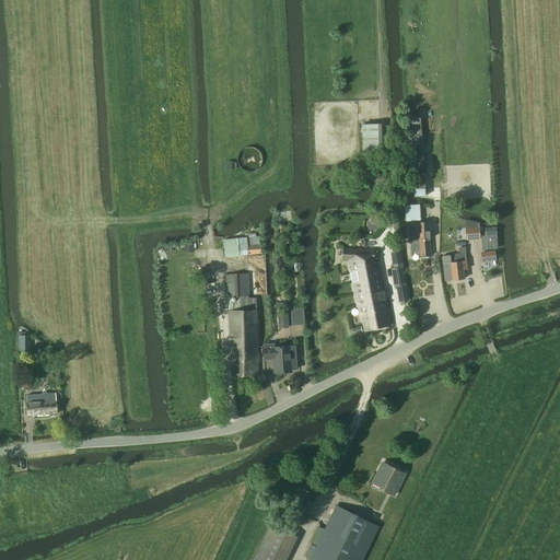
[(412,197),(424,197),(420,118),(407,119),(412,197)]
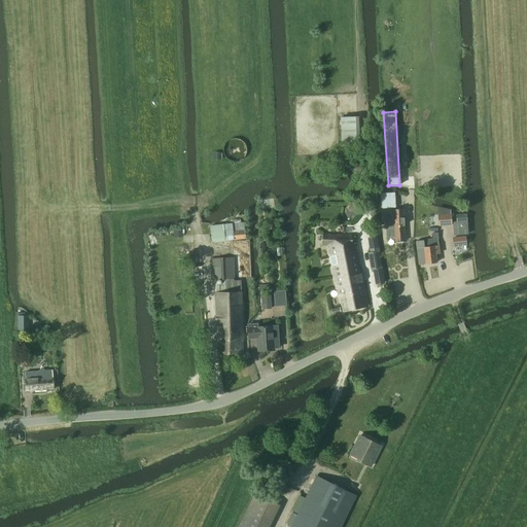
[(359,117),(341,117),(342,148),(359,147),(359,117)]
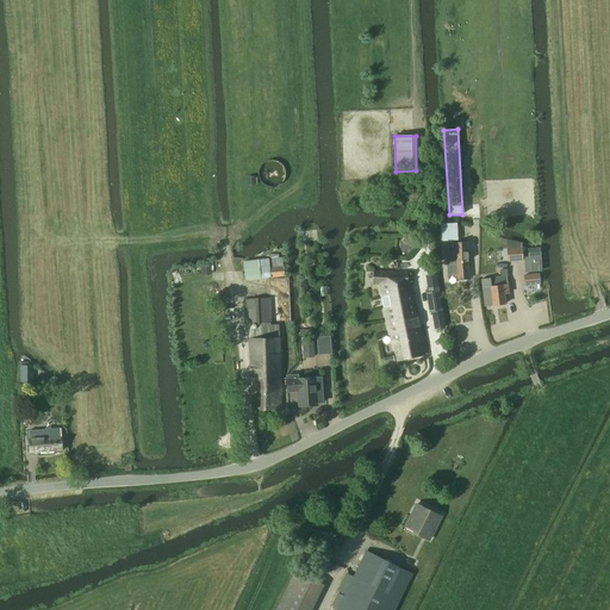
[(458,241),(456,224),(440,225),(441,242),(458,241)]
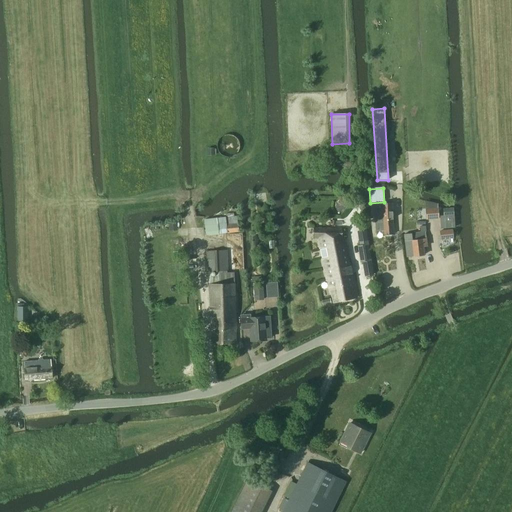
[(438,218),(437,208),(437,204),(425,201),(425,209),(425,219),(438,218)]
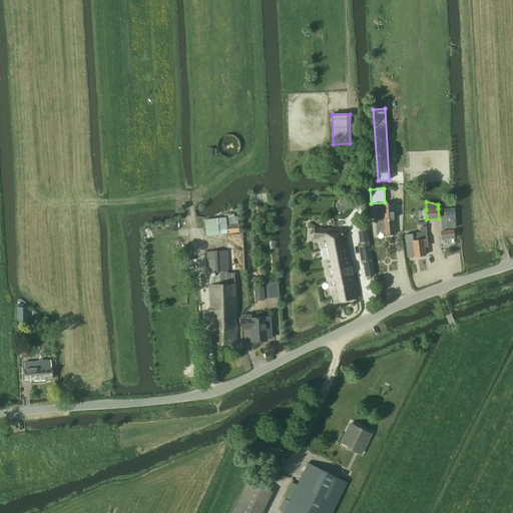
[(394,233),(392,204),(392,203),(375,204),(376,230),(384,230),(384,234),(394,234),(394,233)]
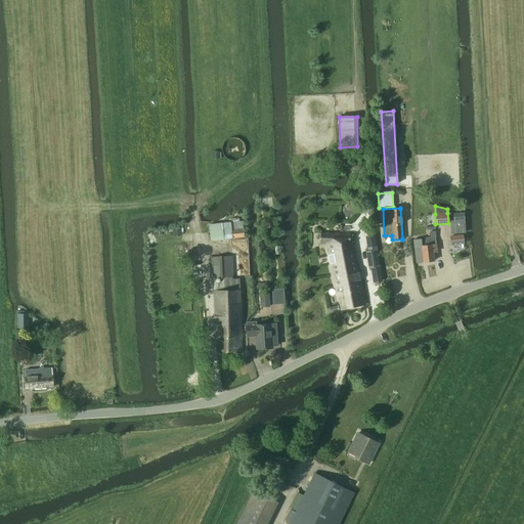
[(453,214),(454,233),(465,232),(464,213),(453,214)]
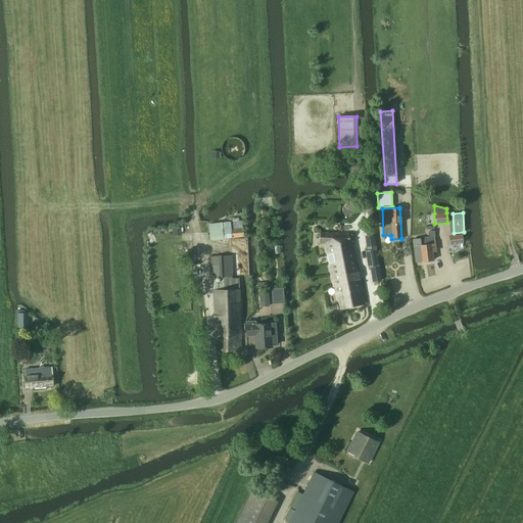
[(241,221),(231,222),(232,237),(232,239),(244,237),(243,228),(242,228),(241,221)]
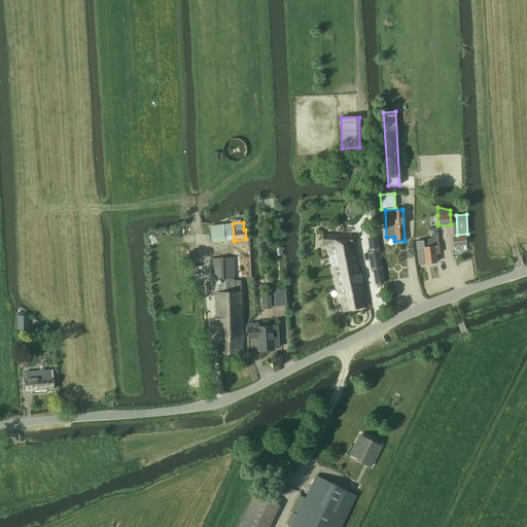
[(334,277),(358,272),(351,236),(323,236),(323,245),(327,246),(334,277)]
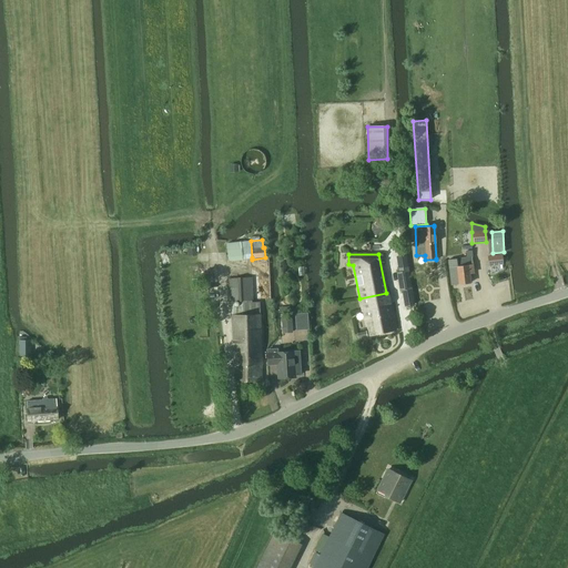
[(405,255),(396,256),(398,272),(407,271),(405,255)]
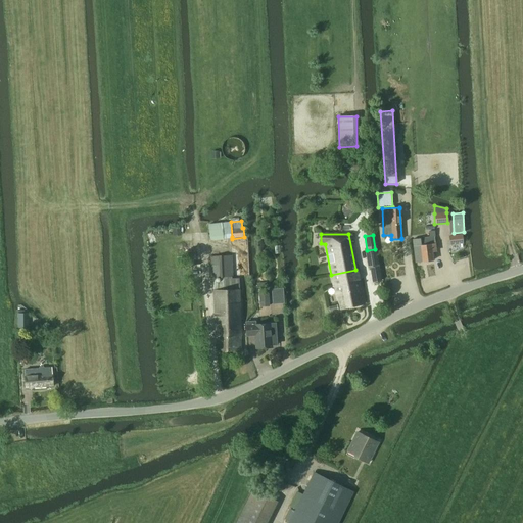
[(450,244),(463,243),(462,235),(449,236),(450,244)]
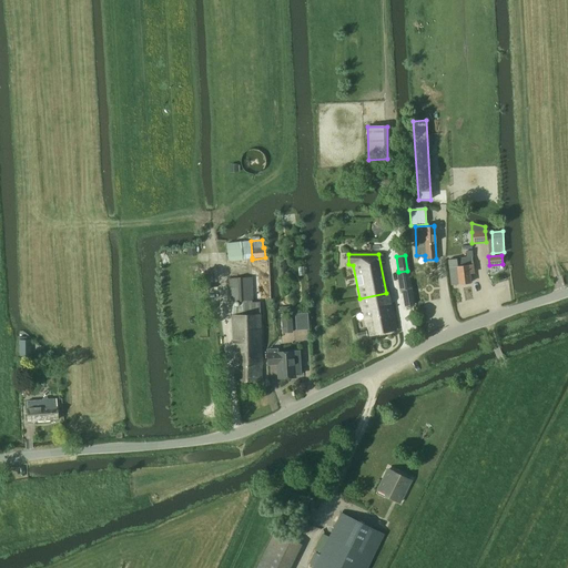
[(469,273),(474,273),(472,257),(466,257),(447,260),(450,285),(470,283),(469,273)]
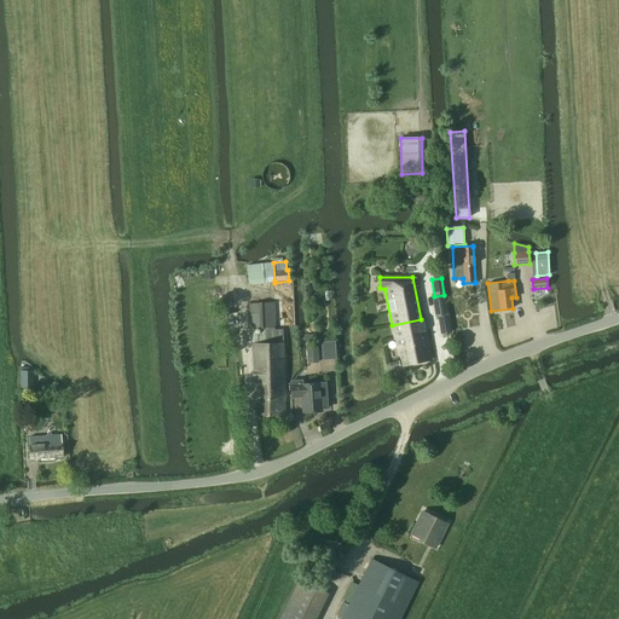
[(434,296),(433,298),(435,316),(438,316),(447,314),(444,295),(434,296)]
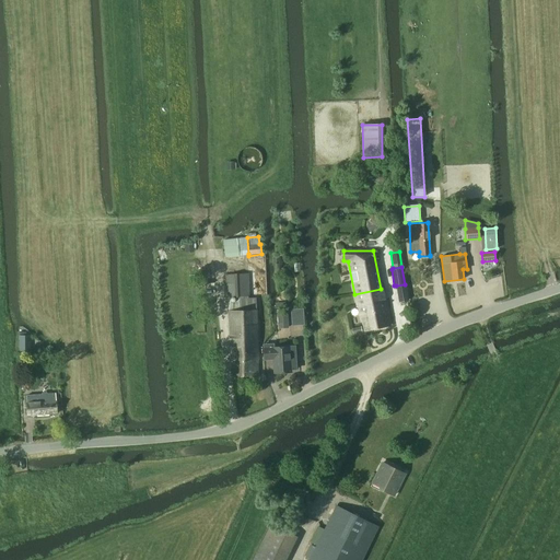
[(225,299),(249,298),(248,273),(224,275),(225,299)]
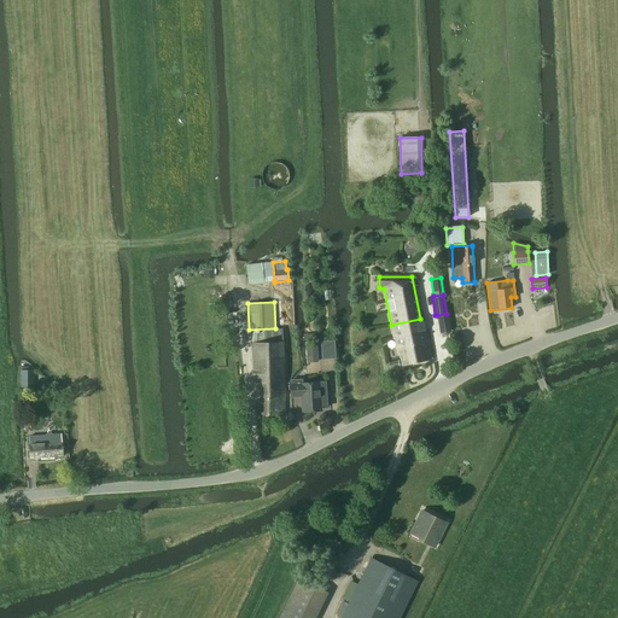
[(447,314),(437,315),(439,327),(449,326),(447,314)]
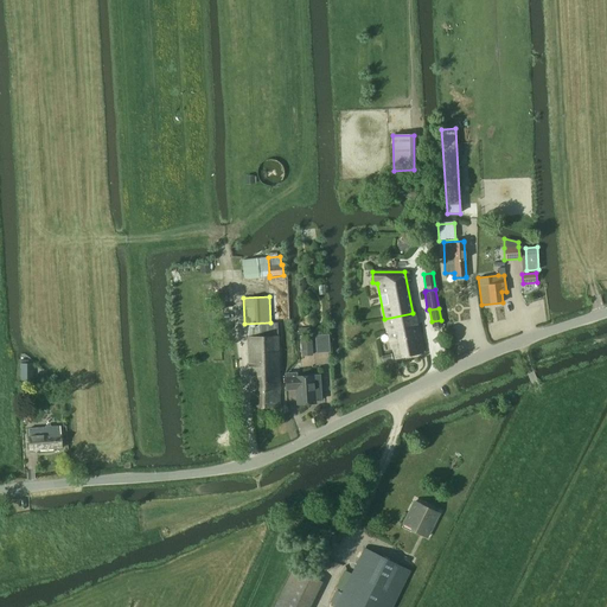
[(421,353),(413,313),(384,319),(389,342),(391,342),(395,358),(421,353)]
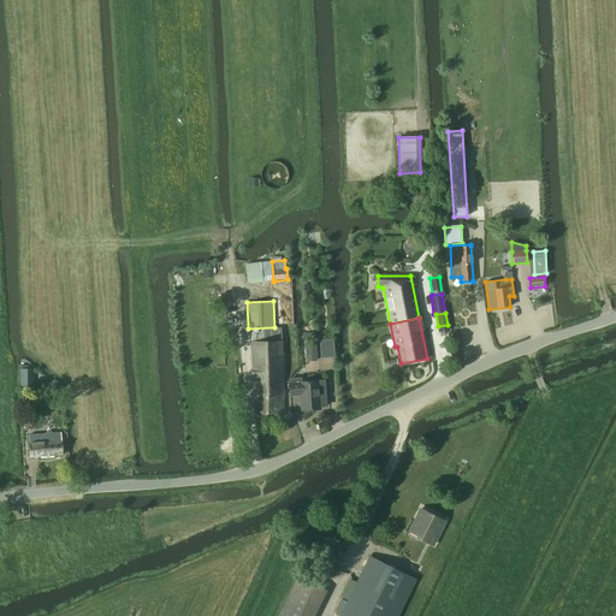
[(254,414),(284,412),(283,342),(250,343),(254,414)]
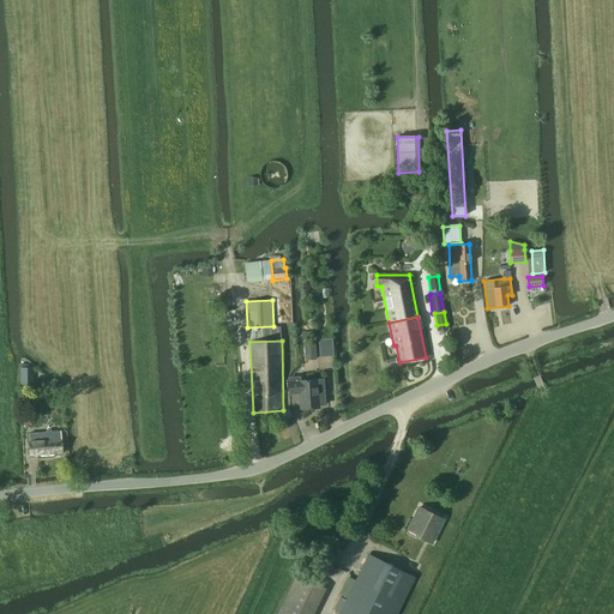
[(305,359),(314,359),(314,343),(304,343),(305,359)]
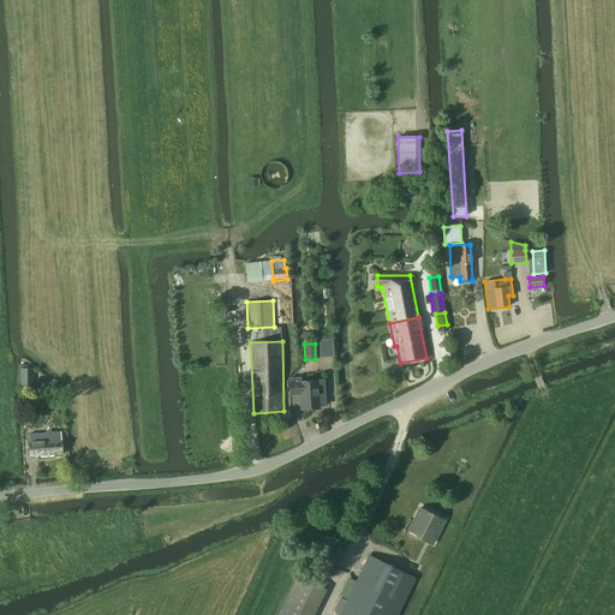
[(35,369),(21,369),(21,387),(35,387),(35,369)]
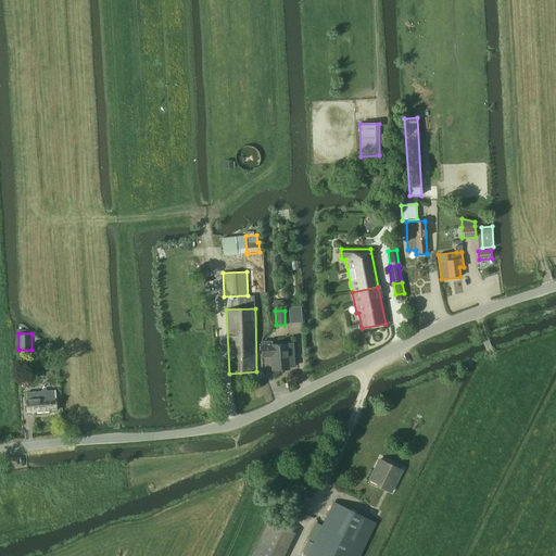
[(270,343),(262,343),(262,356),(270,355),(272,370),(289,369),(288,368),(294,368),(293,344),(270,346),(270,343)]
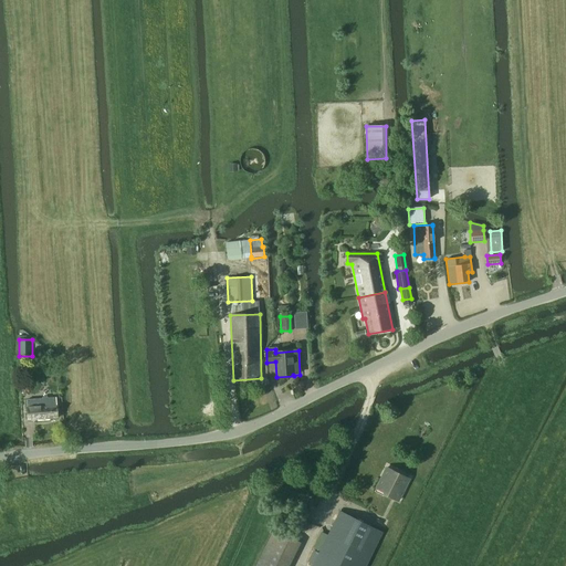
[(55,398),(25,400),(27,420),(58,418),(55,398)]
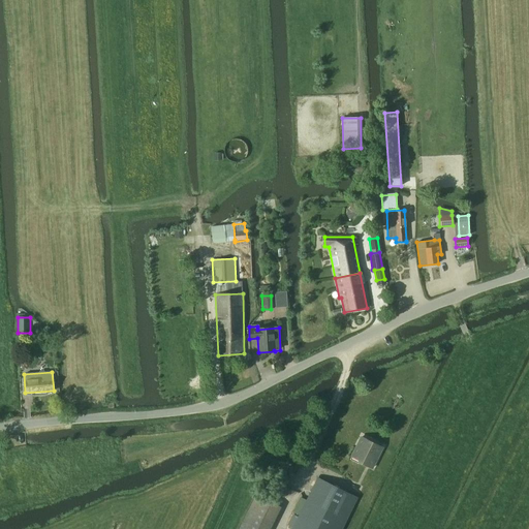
[(361,437),(352,454),(353,454),(353,453),(361,457),(359,461),(372,468),(381,447),(368,441),(368,442),(361,438),(361,437)]
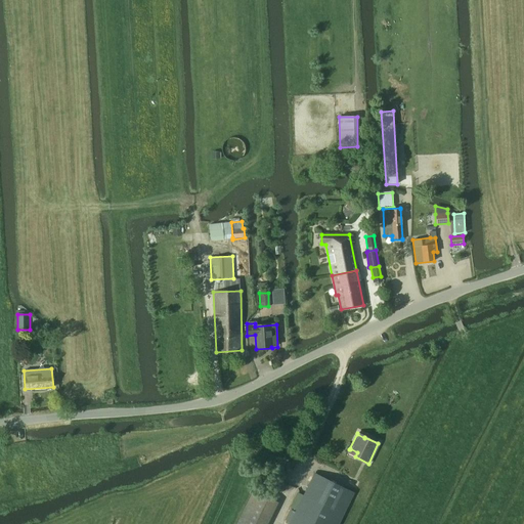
[(338,523),(353,492),(314,474),(289,523),(338,523)]
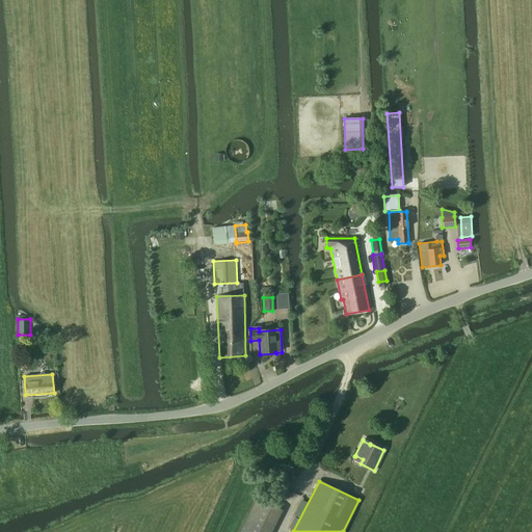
[(267,531),(280,508),(257,498),(239,531),(267,531)]
